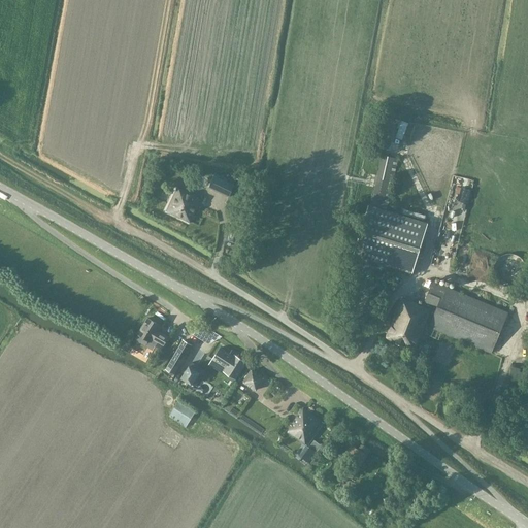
[(398,159),(388,157),(382,155),(371,205),(368,204),(353,255),(411,274),(427,223),(387,210),(398,159)]
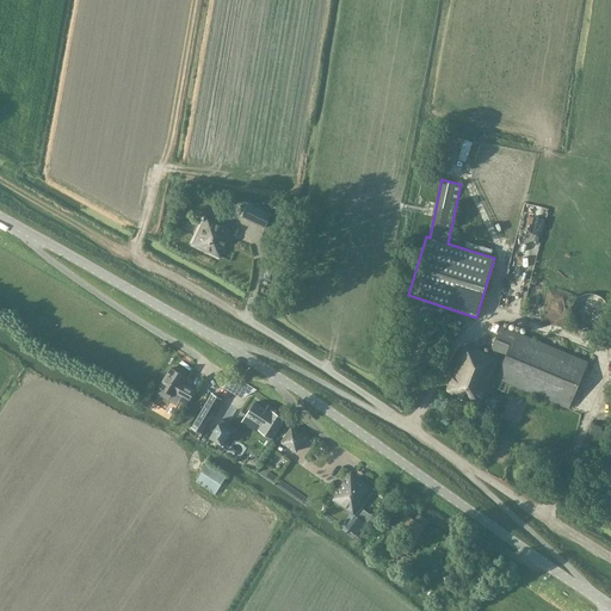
[(247,203),(241,216),(264,227),(271,214),(247,203)]
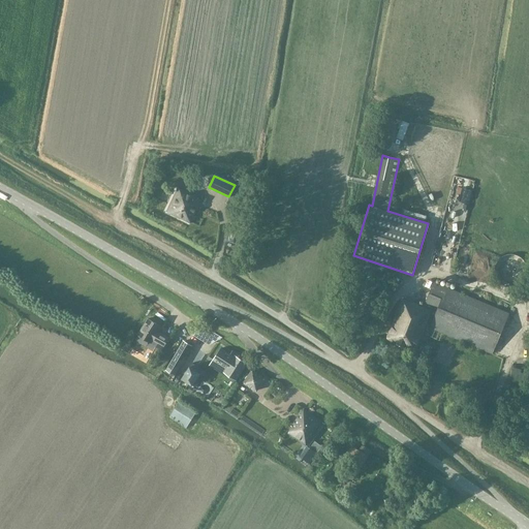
[(190,223),(197,208),(200,200),(194,197),(195,196),(179,188),(177,188),(165,212),(190,223)]
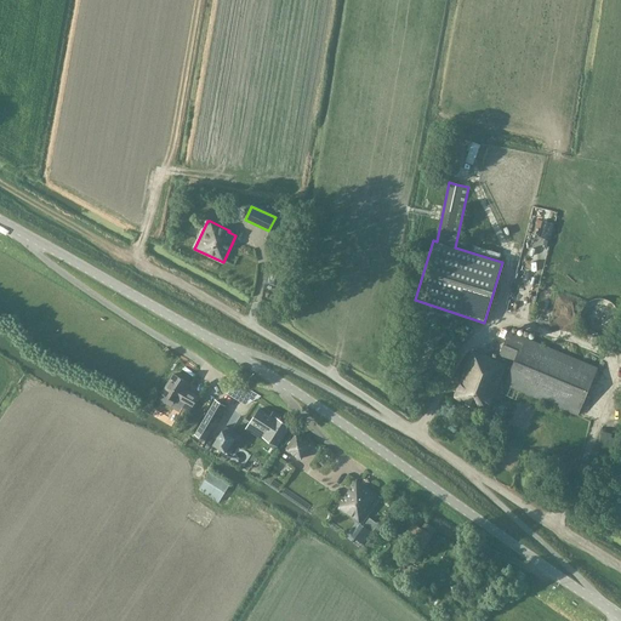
[(505,383),(576,414),(597,368),(508,331),(499,355),(497,359),(482,353),(482,354),(471,351),(453,397),(488,412),(490,414),(494,405),(490,404),(500,383),(500,382),(505,383)]
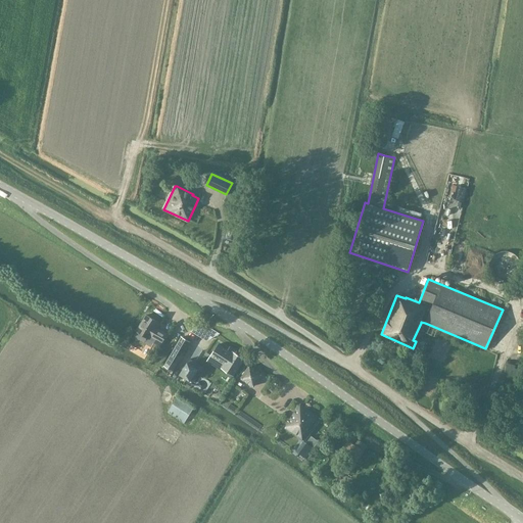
[(158,323),(152,319),(146,315),(135,331),(148,339),(150,337),(155,340),(153,343),(159,346),(168,334),(156,328),(158,323)]
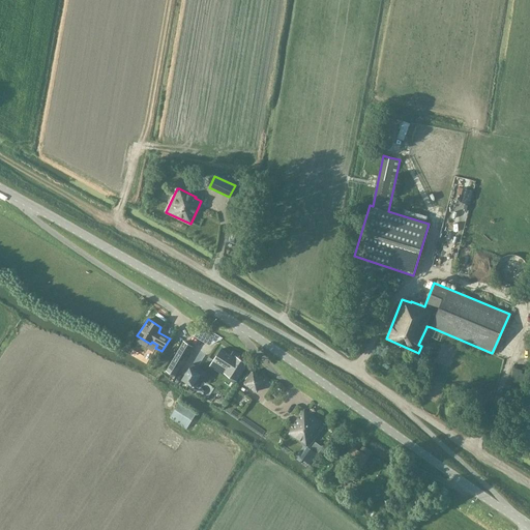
[(176,376),(193,348),(182,342),(166,370),(176,376)]
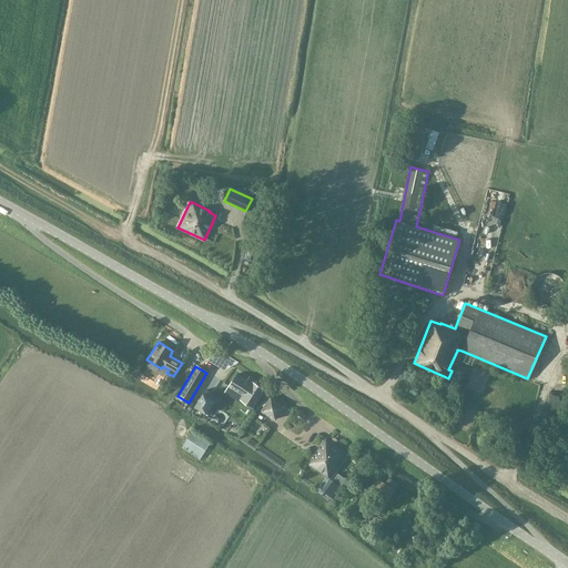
[(229,386),(225,391),(240,399),(241,398),(254,407),(254,406),(265,388),(252,381),(252,382),(237,373),(229,386)]
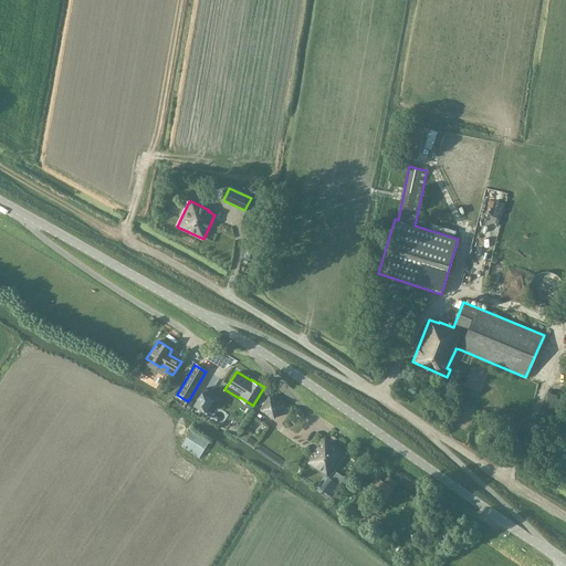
[(153,376),(149,384),(159,389),(164,381),(153,376)]
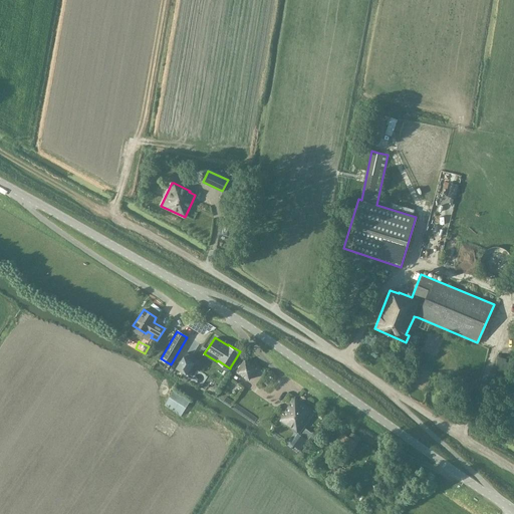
[(186,352),(176,368),(189,376),(199,361),(186,352)]
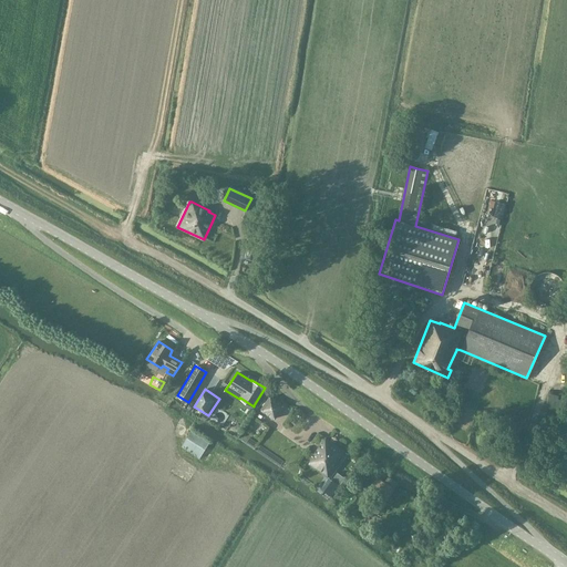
[(282,408),(269,399),(260,412),(274,421),(282,408)]
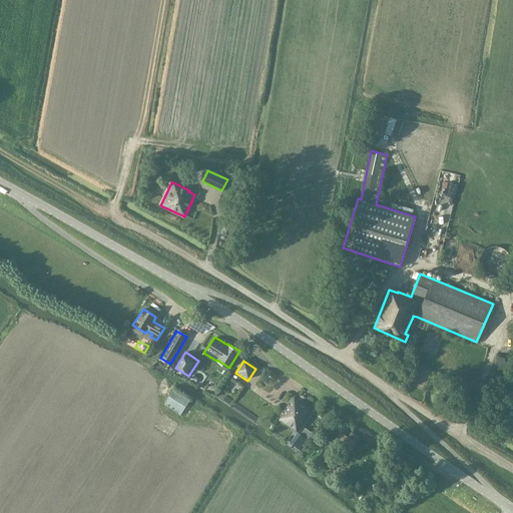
[(180,415),(189,400),(173,390),(163,404),(180,415)]
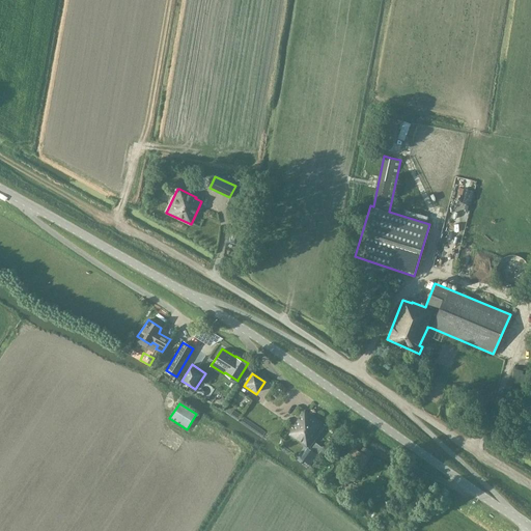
[(309,448),(325,425),(304,410),(292,427),(294,428),(289,435),(307,447),(309,448)]
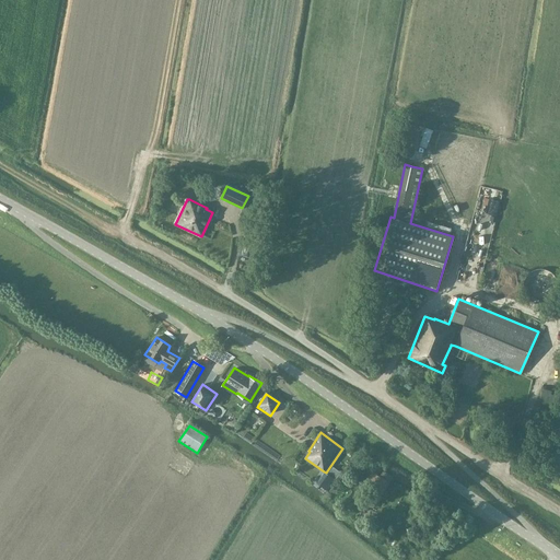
[(327,474),(319,486),(327,491),(340,473),(333,467),(327,474)]
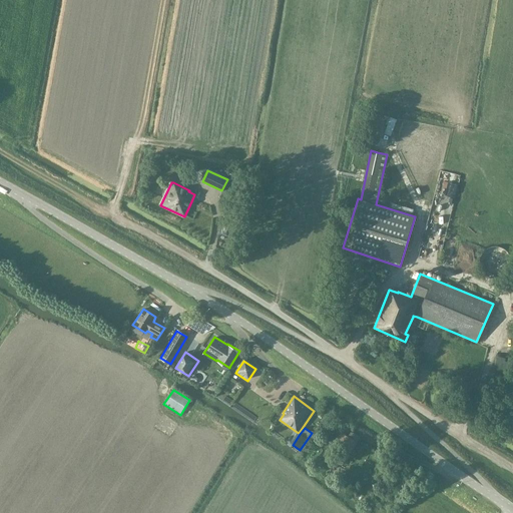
[(351,432),(347,437),(352,441),(356,444),(360,439),(351,432)]
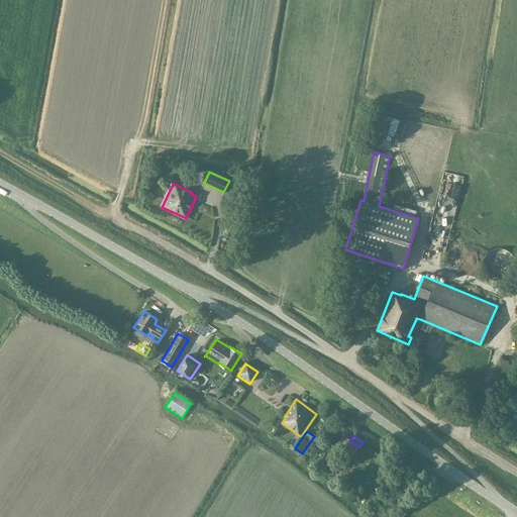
[(358,447),(354,444),(349,440),(345,437),(338,446),(343,450),(336,461),(344,467),(358,447)]
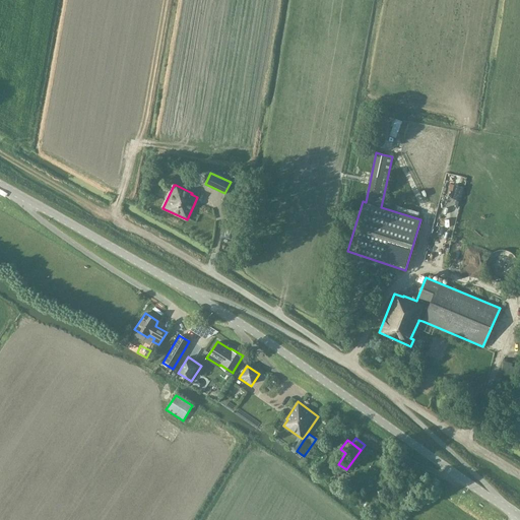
[(382,458),(379,466),(386,468),(388,460),(382,458)]
